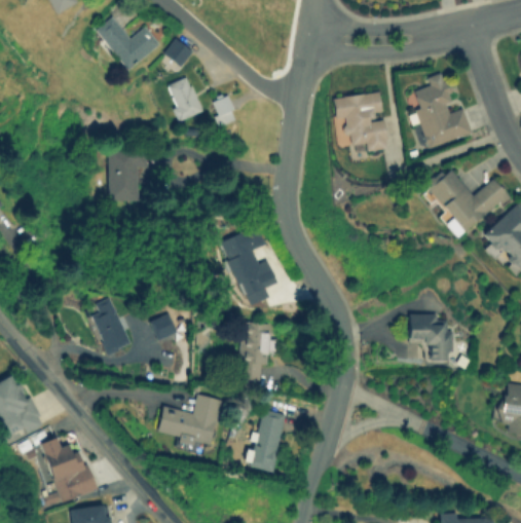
[(48,0),(57,15),(77,5),(74,0),(48,0)]
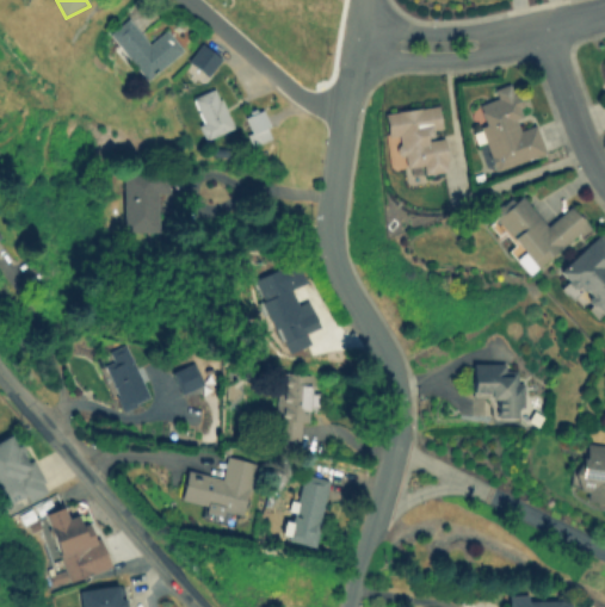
[(112,36),(150,82),(186,51),(170,31),(153,45),(131,20),(112,36)]
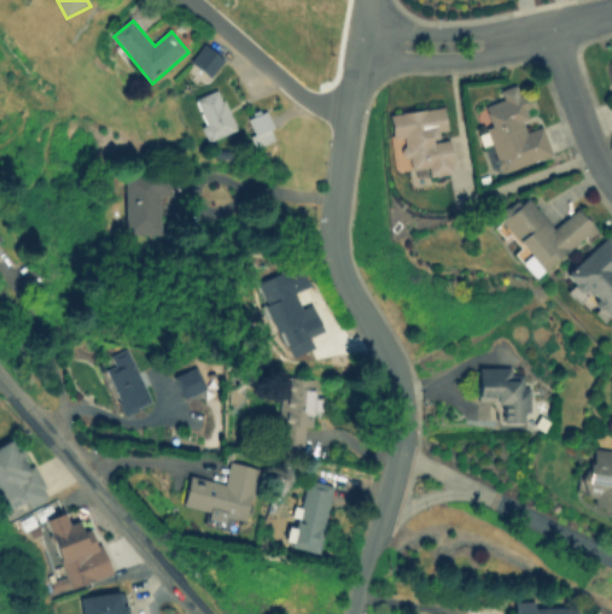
[(227,63),(207,47),(193,65),(214,81),(227,63)]
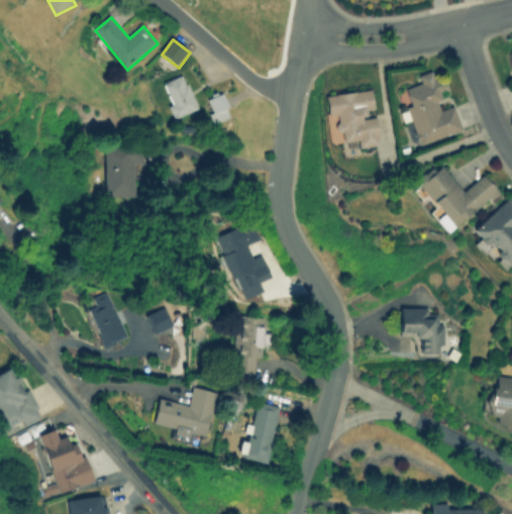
[(456,107),(446,110),(436,72),(421,76),(423,86),(405,91),(420,145),(464,133),(456,107)]
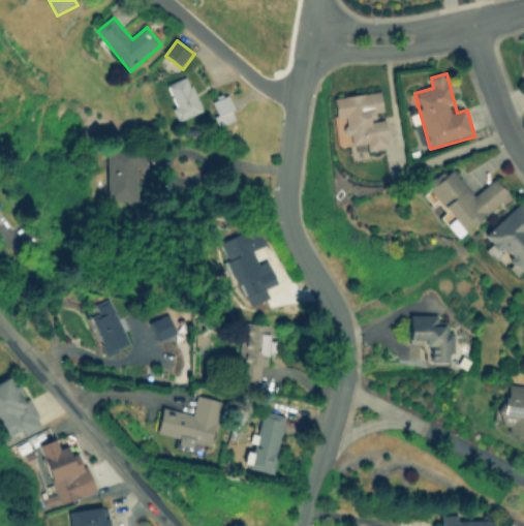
[(205,113),(190,78),(170,87),(183,121),(205,113)]
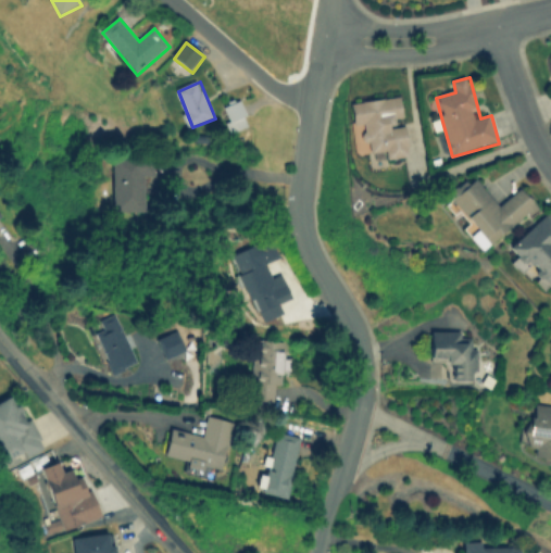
[(353,103),(355,127),(367,125),(370,154),(387,152),(388,160),(411,158),(408,123),(405,123),(402,98),(353,103)]
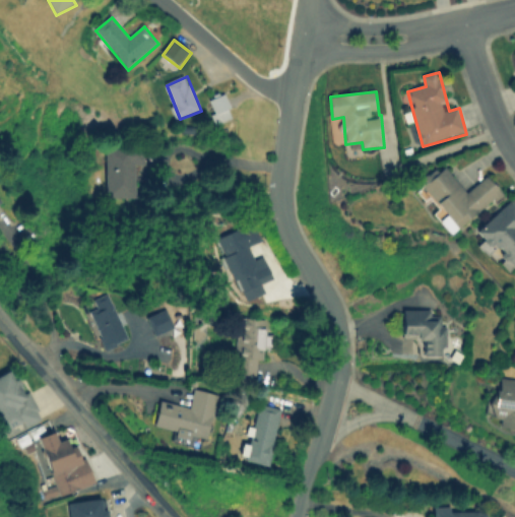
[(235,117),(223,94),(206,103),(217,126),(235,117)]
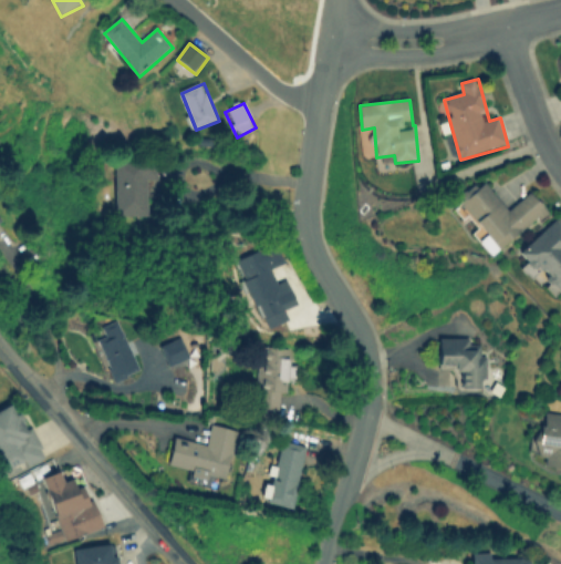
[(115,217),(147,217),(147,183),(157,183),(157,162),(115,162),(115,217)]
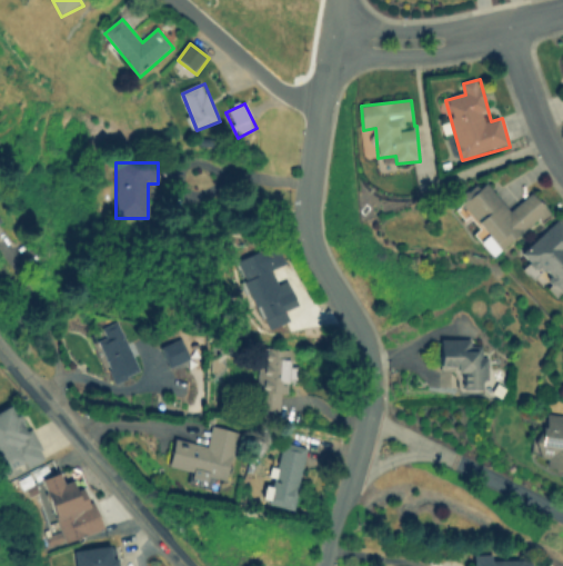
[(493,257),(552,215),(536,194),(511,212),(486,180),(460,200),(485,236),(481,239),(493,257)]
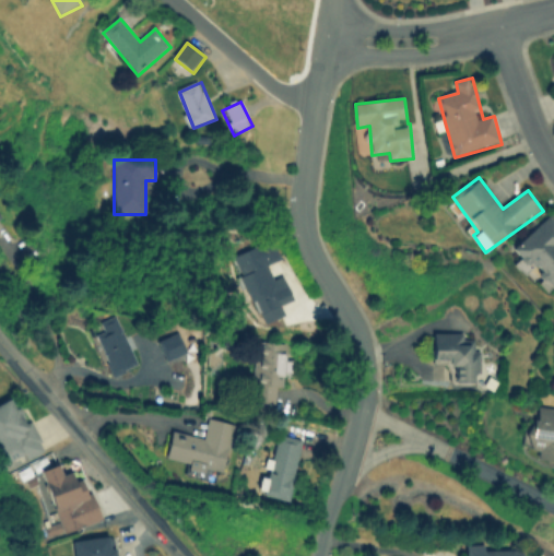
[(553,217),(552,216),(514,249),(553,293),(553,217)]
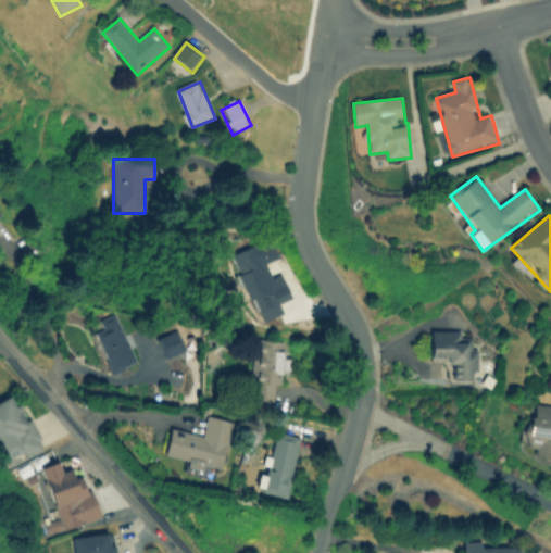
[(234,254),(257,314),(293,301),(283,273),(276,275),(271,261),(283,256),(276,239),(234,254)]
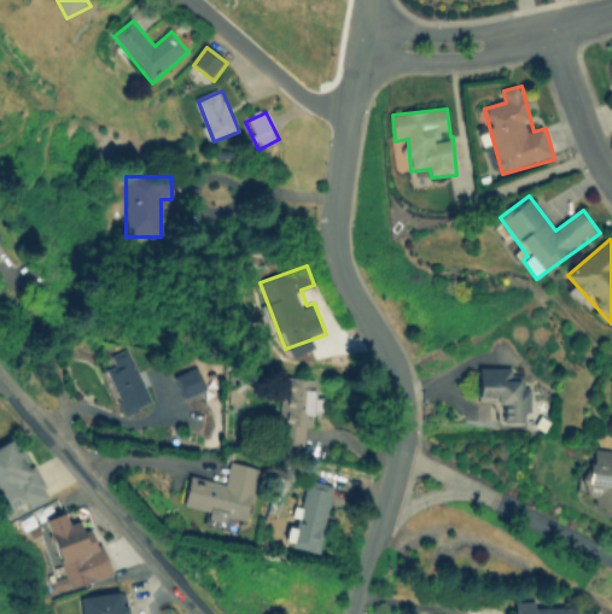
[(114,357),(118,368),(109,372),(126,416),(153,405),(133,350),(114,357)]
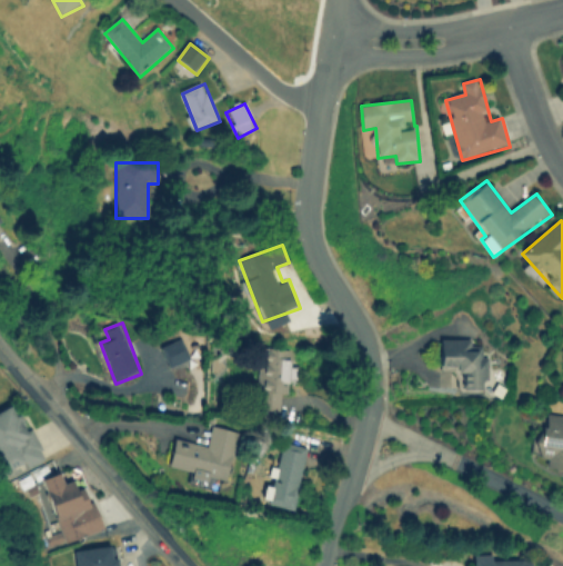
[(173,370),(193,361),(184,341),(163,351),(173,370)]
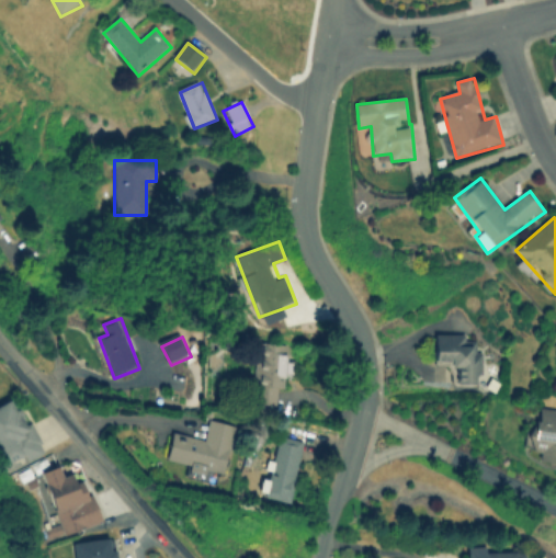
[(437,362),(456,362),(456,385),(481,385),(481,337),(437,337),(437,362)]
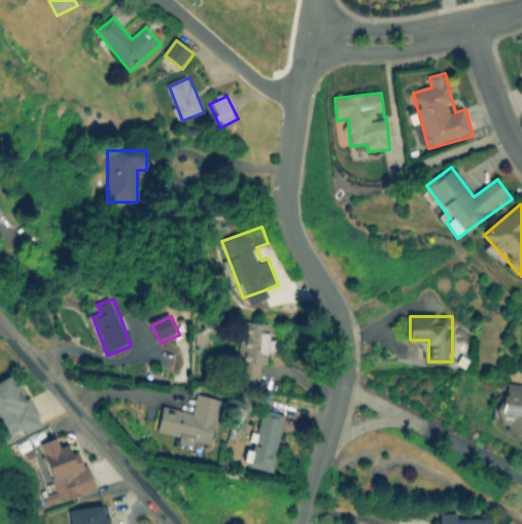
[(262,384),(263,367),(269,367),(270,352),(276,352),(277,341),(272,340),(273,324),(244,323),(240,382),(262,384)]
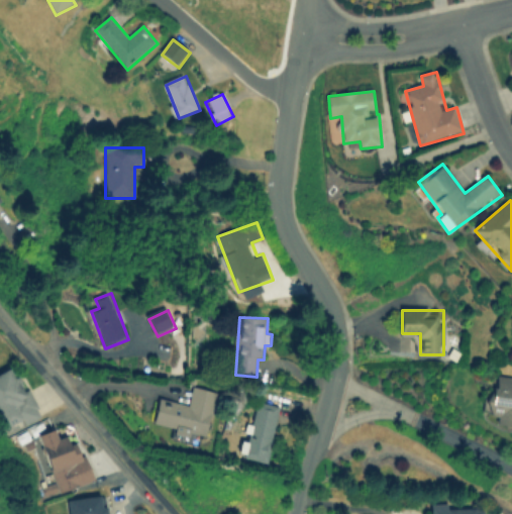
[(0,375),(0,422),(3,429),(23,421),(25,426),(43,418),(31,390),(24,393),(14,369),(0,375)]
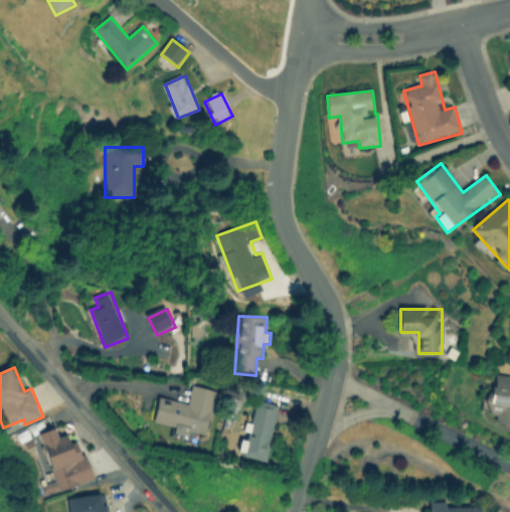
[(509,376),(498,375),(496,388),(488,387),(484,413),(498,415),(496,427),(509,428),(509,376)]
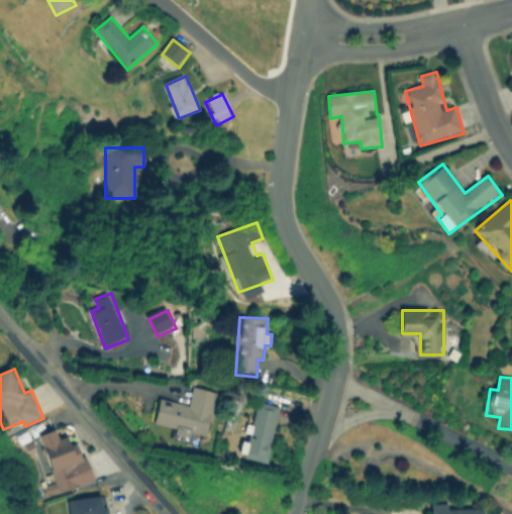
[(220,393),(196,388),(191,406),(161,399),(155,426),(210,438),(220,393)]
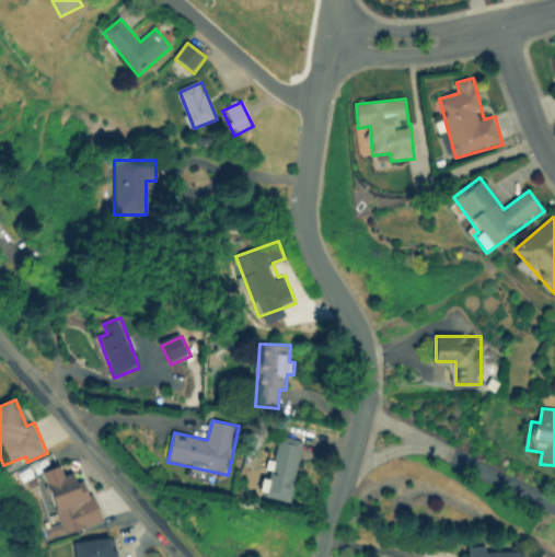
[(265,497),(290,503),(304,441),(280,436),(265,497)]
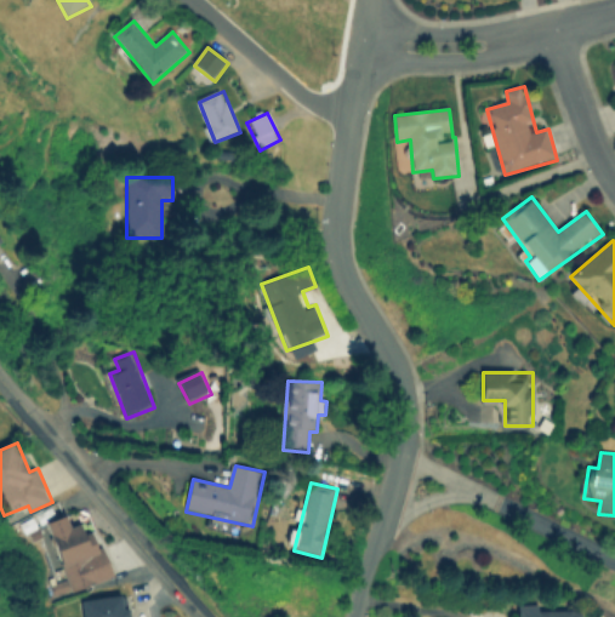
[(49,523),(67,582),(52,587),(56,598),(114,580),(104,548),(98,550),(92,533),(85,536),(81,525),(70,529),(67,516),(49,523)]
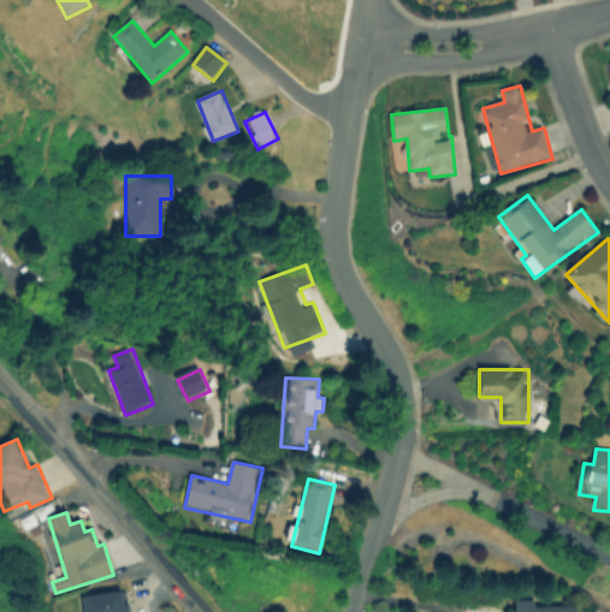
[(130,611),(128,592),(83,596),(84,611),(130,611)]
